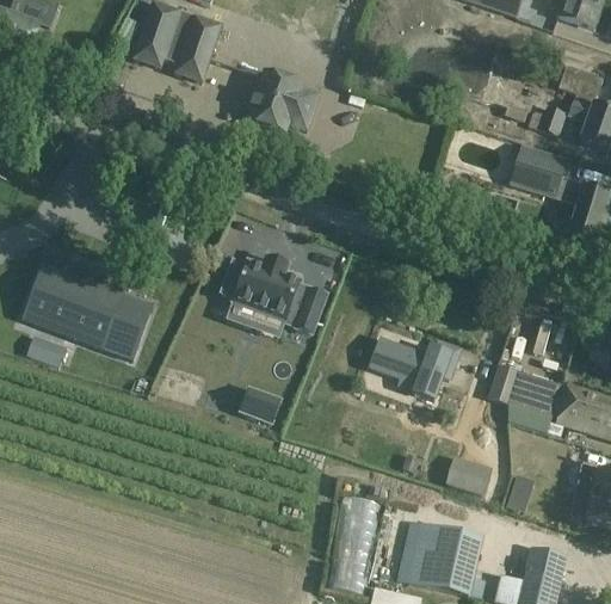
[(468,0),(516,16),(520,0),(468,0)]
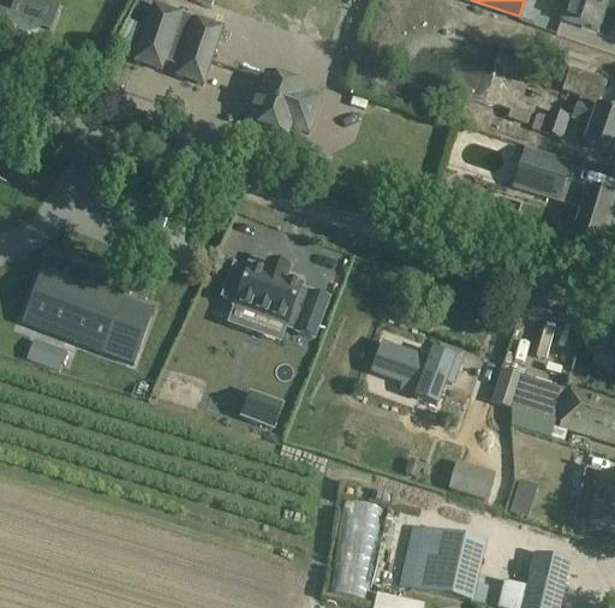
[(562,0),(559,13),(575,19),(597,28),(607,0),(562,0)]
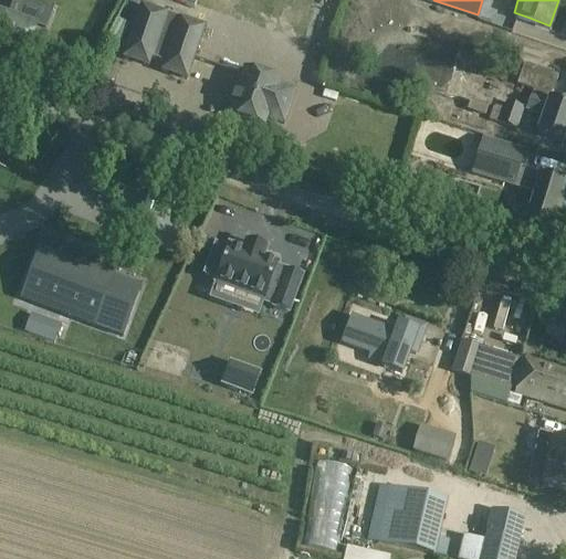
[(205,23),(140,1),(123,53),(148,62),(150,53),(164,59),(161,66),(186,75),(205,23)]
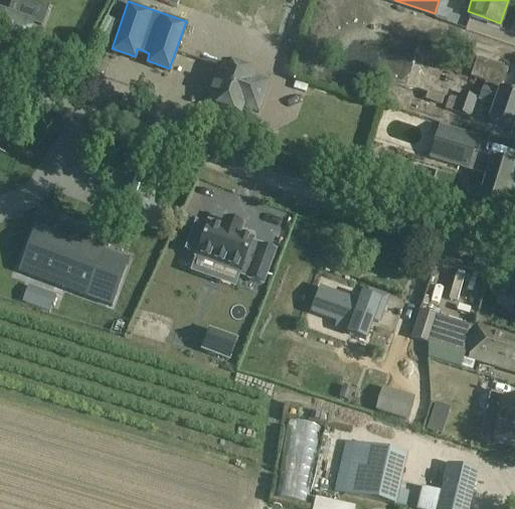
[(33,19),(0,6),(0,42),(22,51),(33,19)]
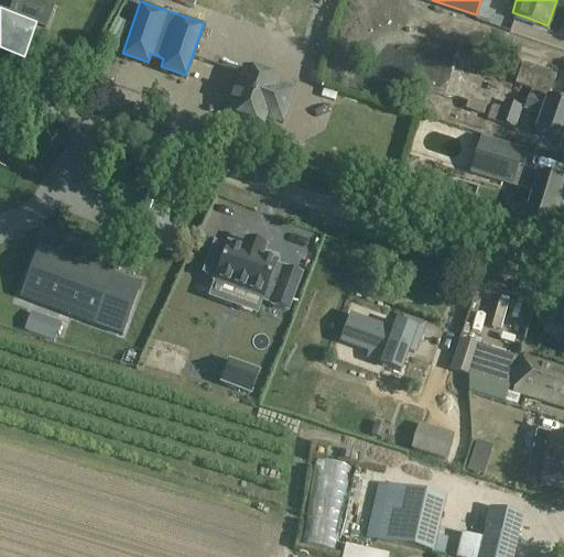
[(503,65),(462,51),(458,61),(500,76),(503,65)]
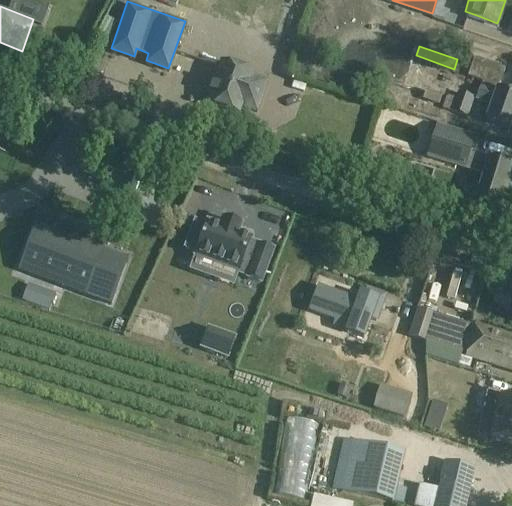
[(473,55),(468,53),(463,65),(469,67),(467,73),(482,78),(476,96),(489,101),(483,115),(510,125),(511,119),(511,91),(497,86),(505,64),(474,54),(473,55)]
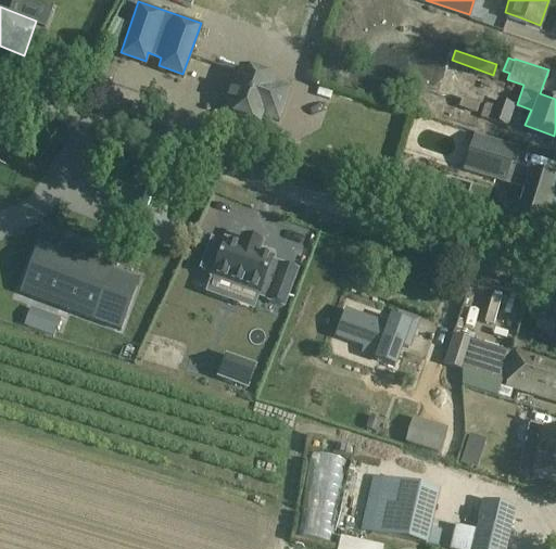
[(254,74),(238,68),(232,85),(228,83),(223,99),(227,100),(224,107),(248,115),(249,111),(261,114),(262,112),(278,118),(290,85),(274,79),(275,75),(256,68),(254,74)]
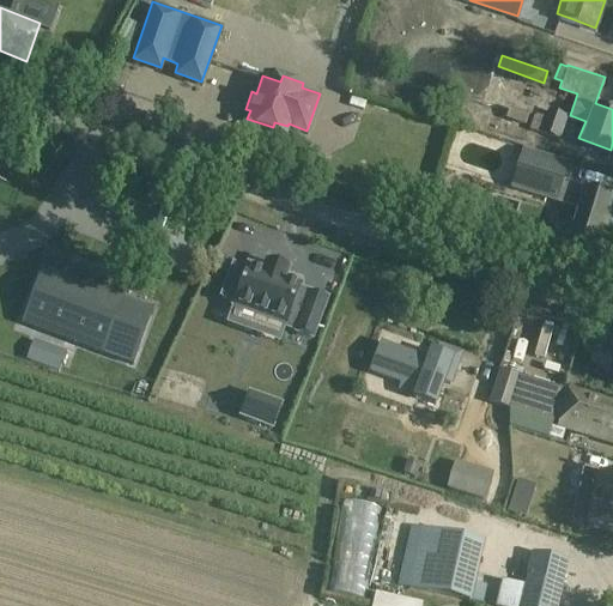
[(568,113),(547,105),(545,113),(536,109),(535,111),(533,111),(528,126),(559,135),(568,113)]
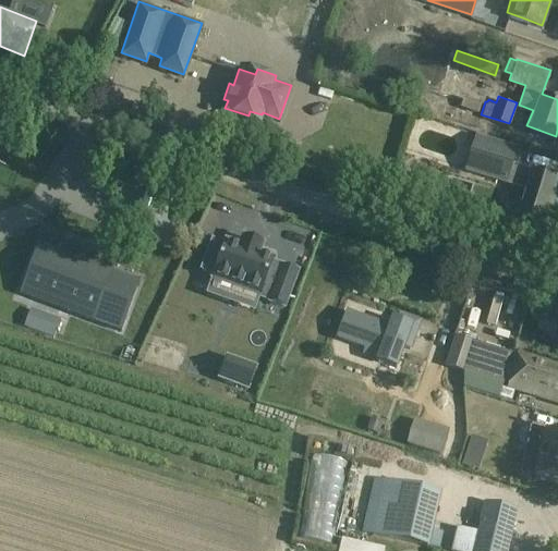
[(475,132),(464,167),(525,186),(520,204),(518,212),(548,222),(556,197),(550,196),(556,175),(535,169),(536,167),(533,167),(532,167),(520,162),(512,160),(518,145),(475,132)]
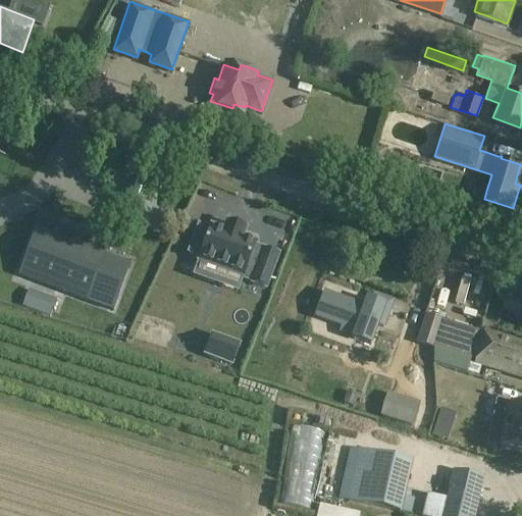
[(198,222),(189,249),(200,254),(198,257),(253,277),(252,279),(265,285),(274,260),(277,252),(265,247),(254,243),(255,239),(242,234),(243,231),(245,225),(227,219),(225,225),(224,227),(211,222),(210,226),(198,222)]
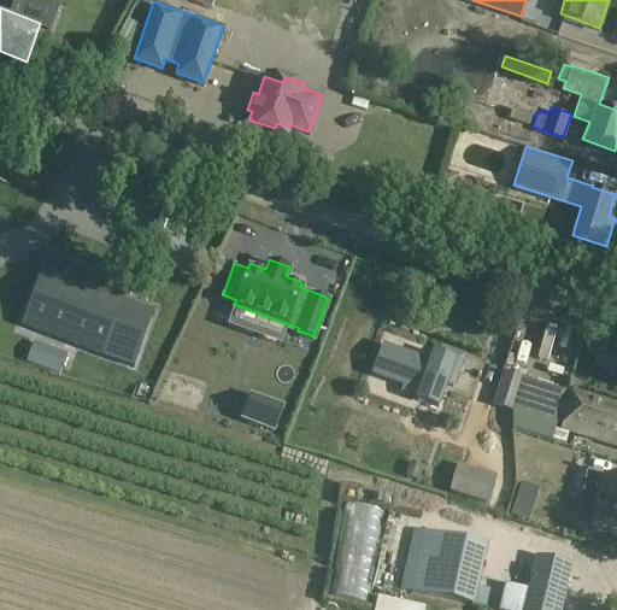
[(39,274),(22,321),(134,363),(152,317),(39,274)]
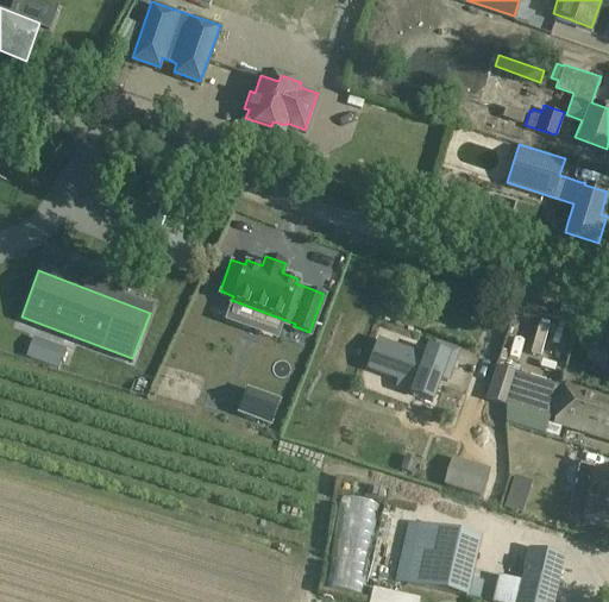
[(586,349),(608,356),(608,330),(594,325),(586,349)]
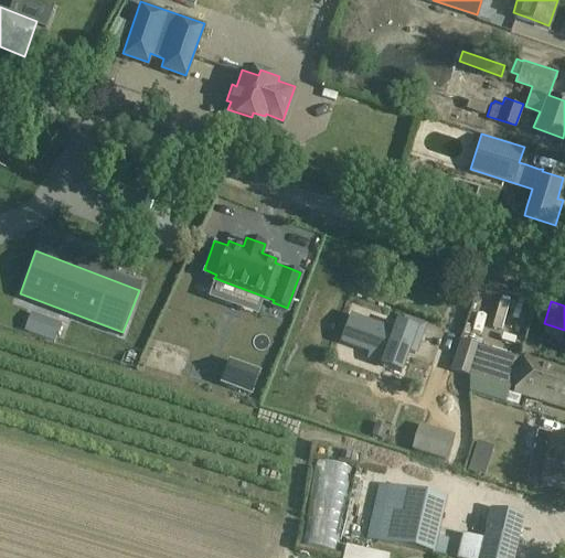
[(33,310),(27,328),(54,337),(60,323),(52,320),(53,317),(33,310)]
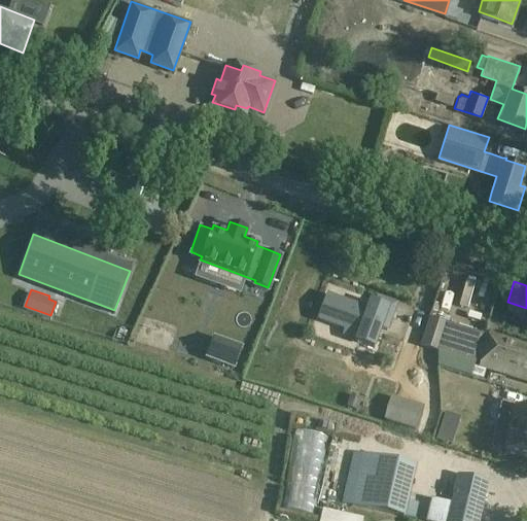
[(367,306),(327,291),(318,315),(359,330),(356,338),(374,344),(381,325),(386,327),(397,301),(379,292),(376,300),(371,299),(367,306)]
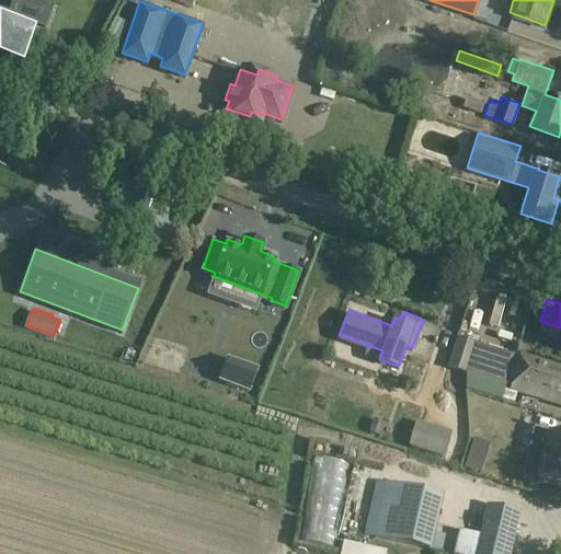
[(474,342),(458,334),(447,362),(501,380),(533,390),(531,392),(560,401),(560,365),(557,365),(556,365),(474,341),(474,342)]
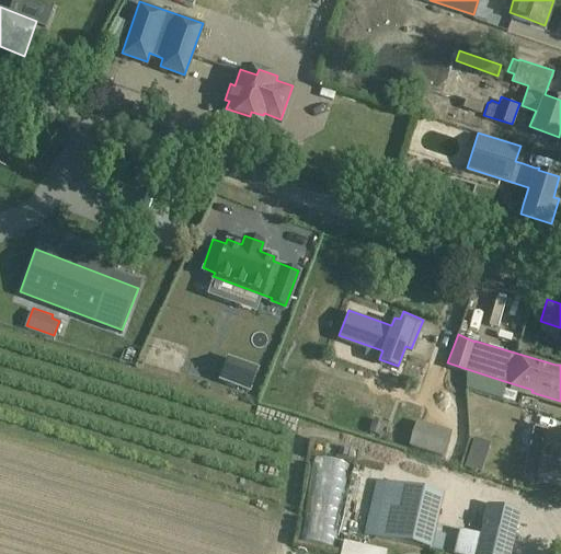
[(196,342),(187,367),(212,376),(213,372),(221,376),(220,377),(248,387),(256,366),(228,356),(228,357),(219,355),(220,351),(196,342)]
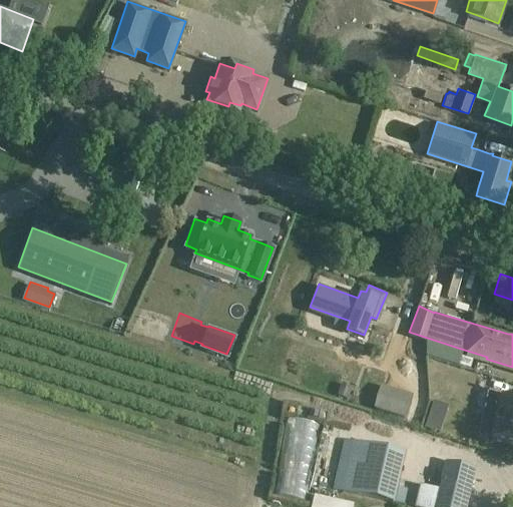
[(342,381),(338,392),(347,395),(351,384),(342,381)]
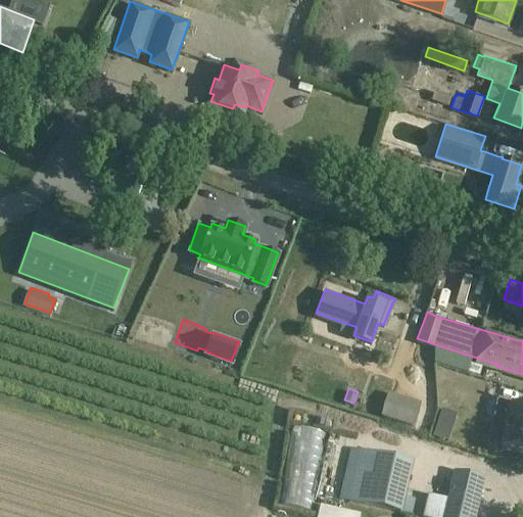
[(388,390),(382,413),(413,423),(420,401),(388,390)]
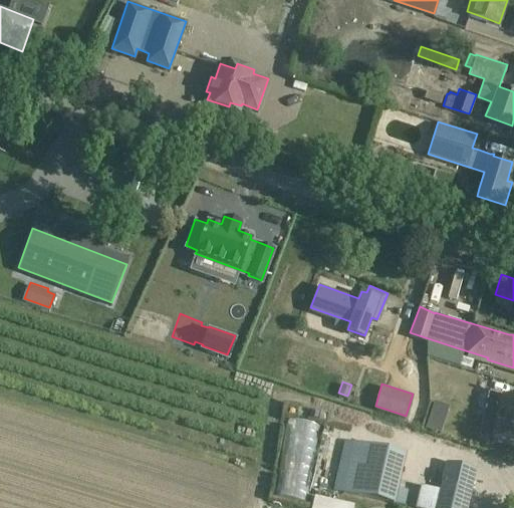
[(488,391),(485,405),(498,408),(492,437),(513,441),(513,395),(501,393),(488,391)]
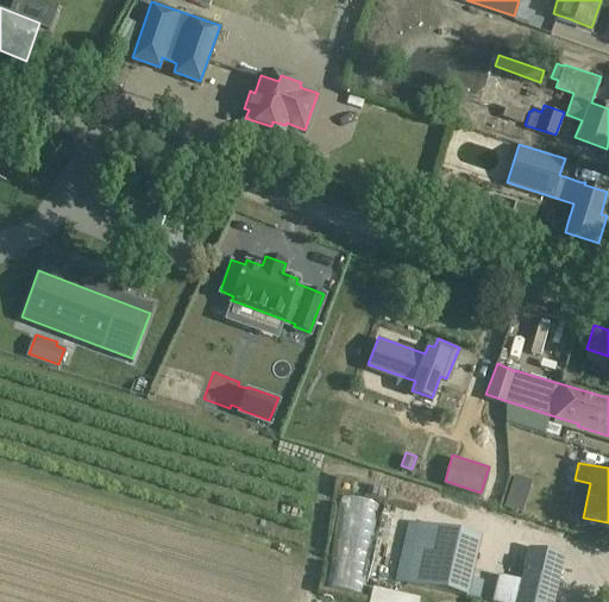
[(345,490),(327,581),(359,587),(377,497),(345,490)]
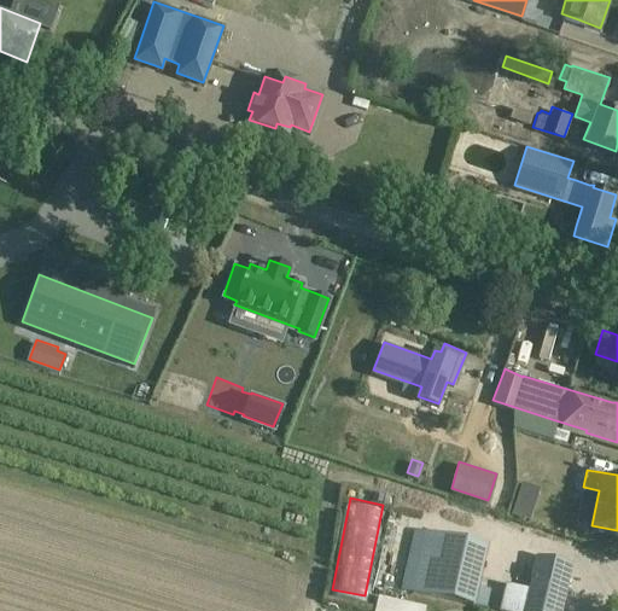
[(487,542),(427,529),(414,588),(473,601),(487,542)]
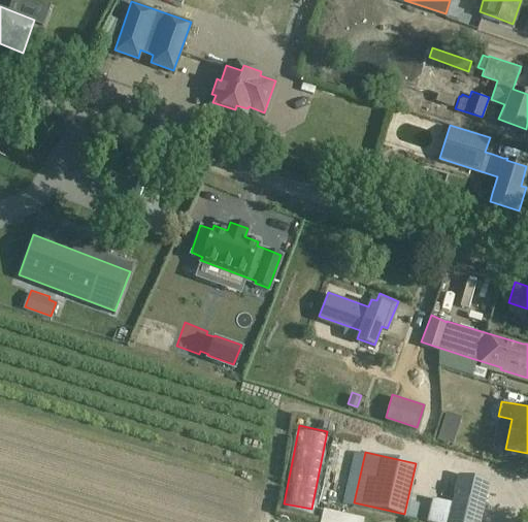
[(432,498),(428,519),(441,521),(477,521),(488,480),(459,474),(453,502),(432,498)]
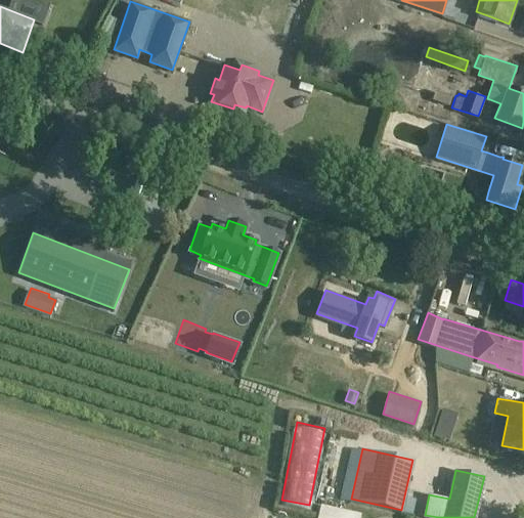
[(316,517),(358,517),(360,512),(320,503),(316,517)]
